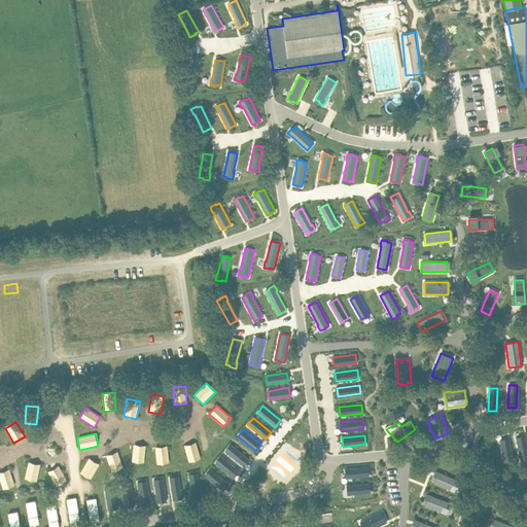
[(526,447),(525,436),(516,438),(520,460),(526,459),(526,447)]
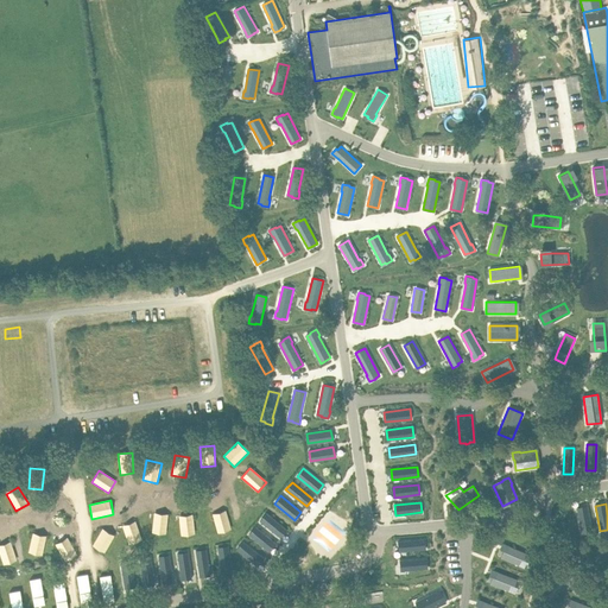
[(587,506),(576,508),(582,534),(591,532),(587,506)]
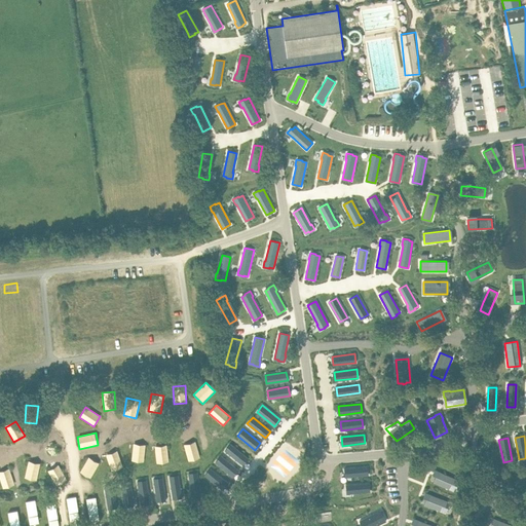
[(195,442),(184,445),(188,462),(200,459),(195,442)]
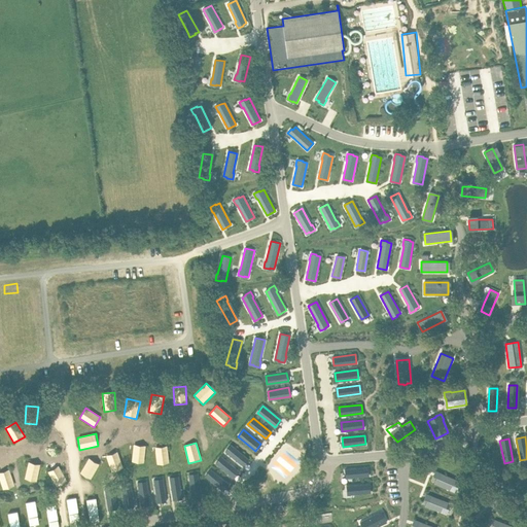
[(146,446),(134,445),(132,462),(144,463),(146,446)]
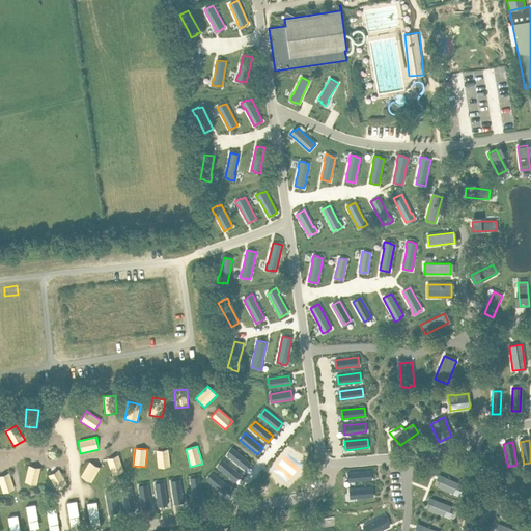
[(232,448),(227,454),(245,469),(250,462),(232,448)]
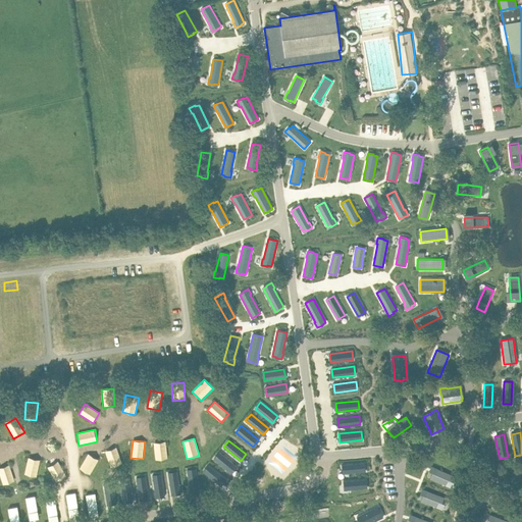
[(165,442),(153,444),(155,462),(167,460),(165,442)]
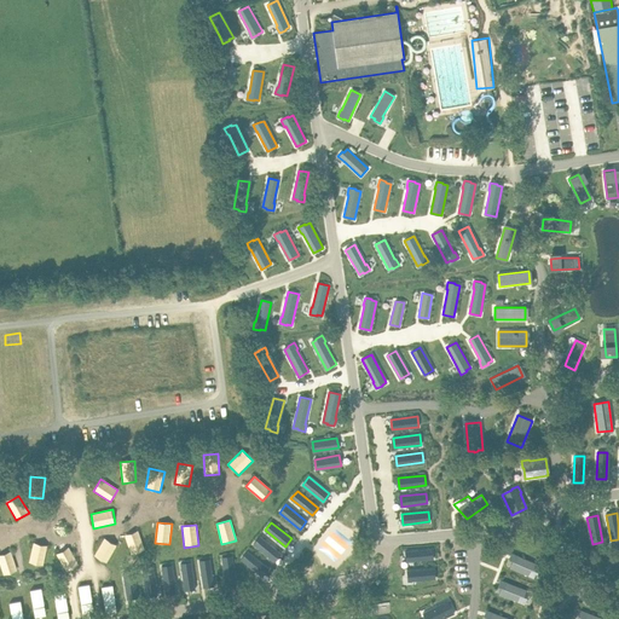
[(336,528),(319,547),(335,561),(352,544),(336,528)]
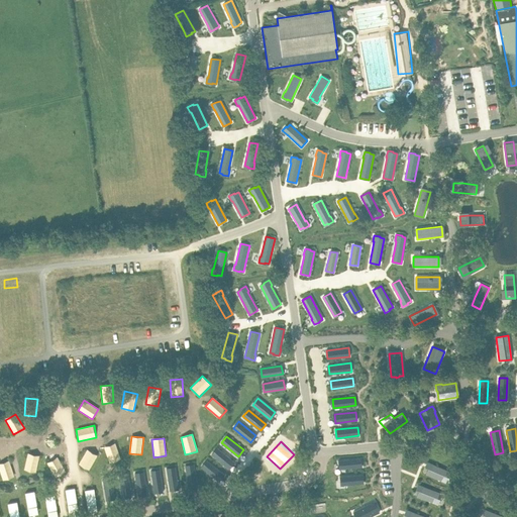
[(115,444),(104,448),(110,464),(121,460),(115,444)]
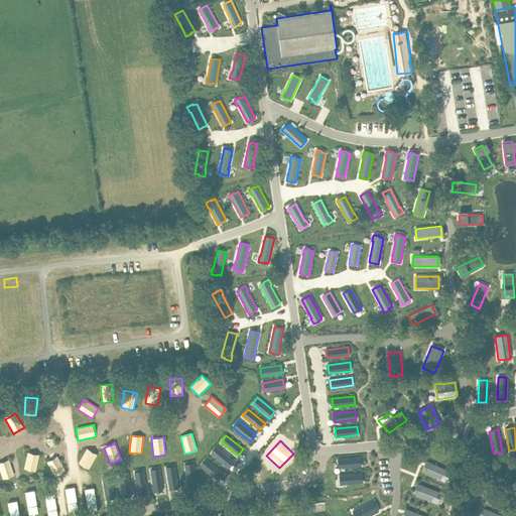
[(217,446),(211,454),(228,468),(234,461),(217,446)]
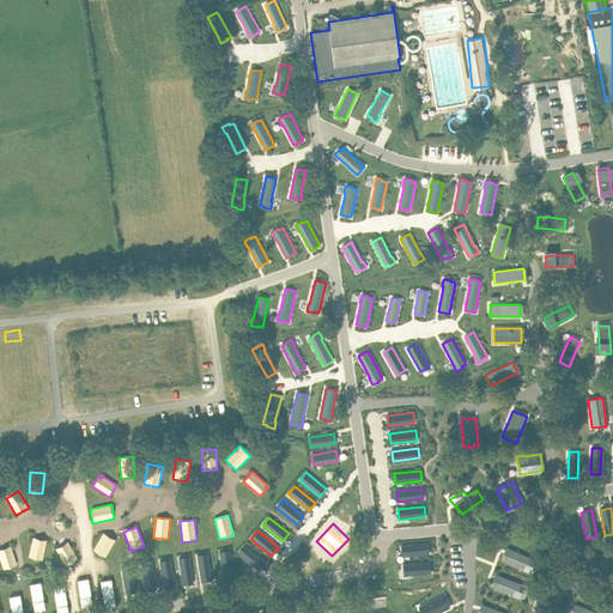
[(115,540),(103,534),(92,551),(105,558),(115,540)]
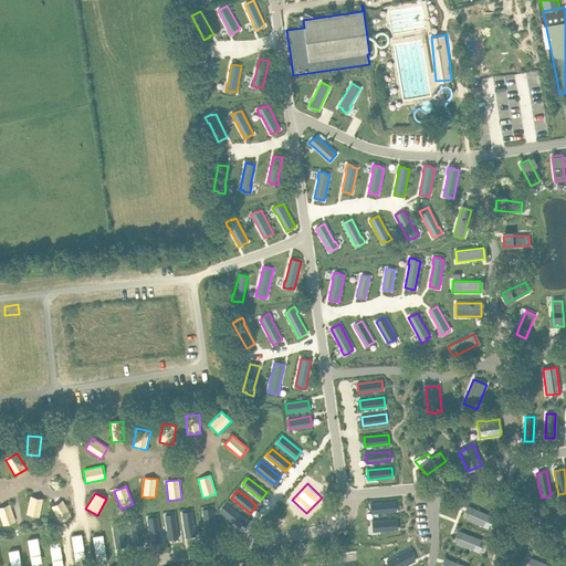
[(43,500),(30,496),(25,515),(40,519),(43,500)]
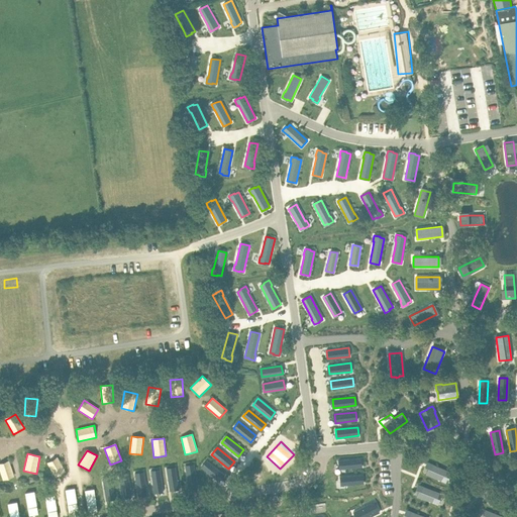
[(57,457),(46,463),(56,479),(66,472),(57,457)]
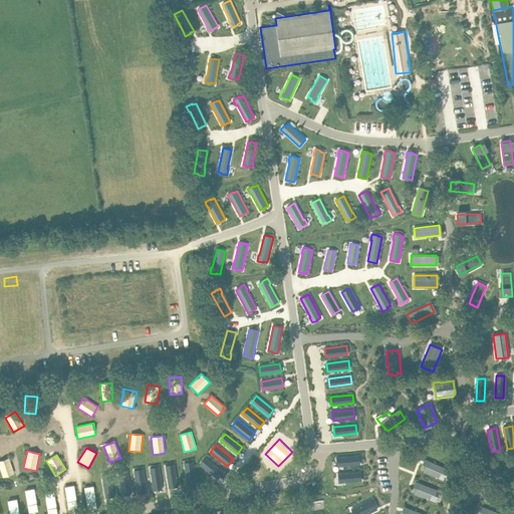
[(359,456),(337,458),(337,467),(359,465),(359,456)]
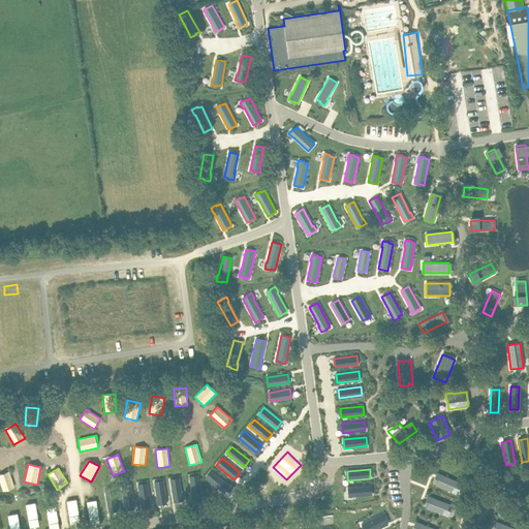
[(212,471),(206,477),(223,492),(228,486),(212,471)]
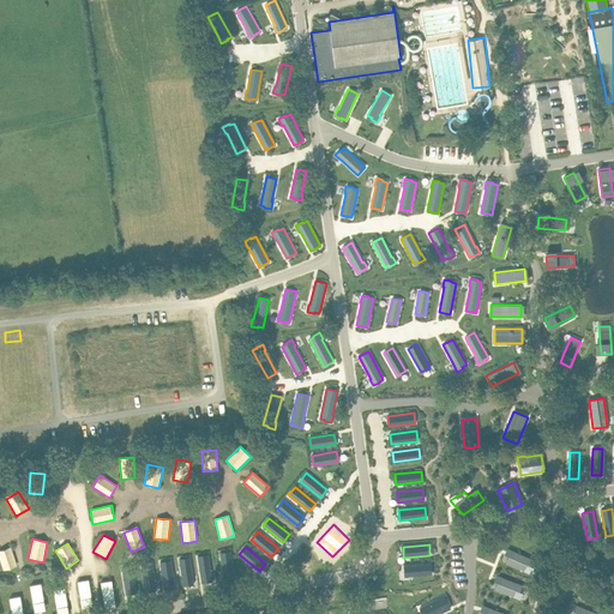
[(0,551),(0,560),(4,572),(17,567),(11,548),(0,551)]
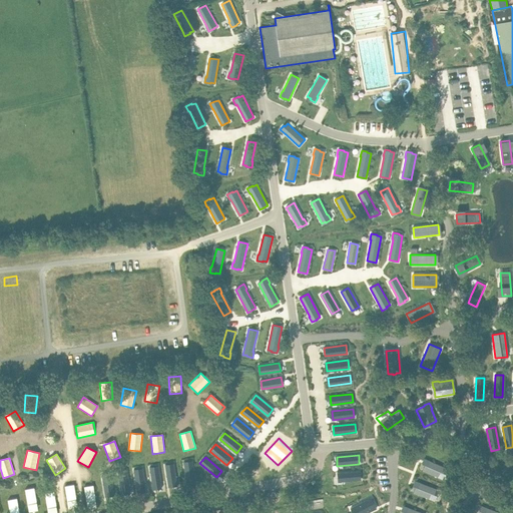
[(192,460),(183,462),(187,483),(195,482),(192,460)]
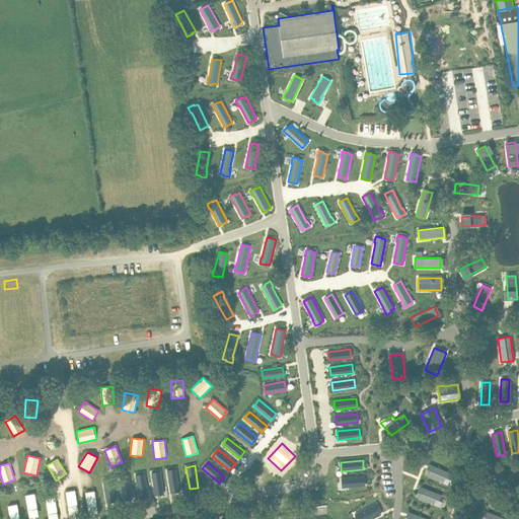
[(430,470),(428,475),(443,483),(446,476),(448,478),(451,472),(435,465),(433,471),(430,470)]
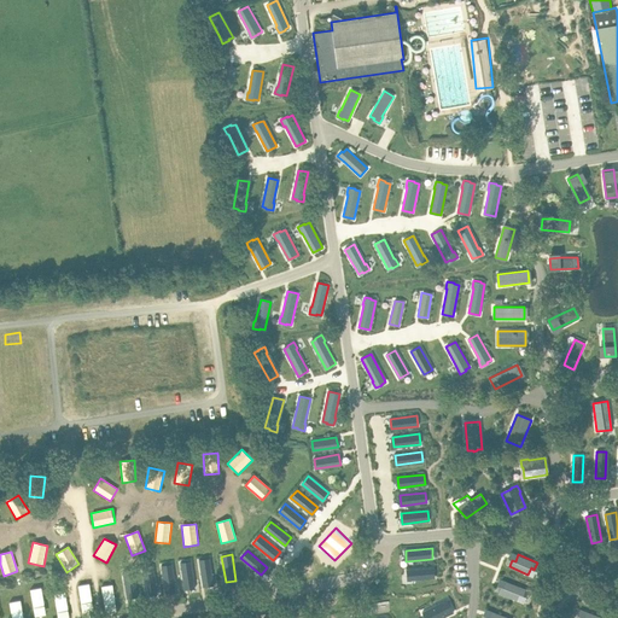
[(209,558),(199,559),(203,586),(214,584),(209,558)]
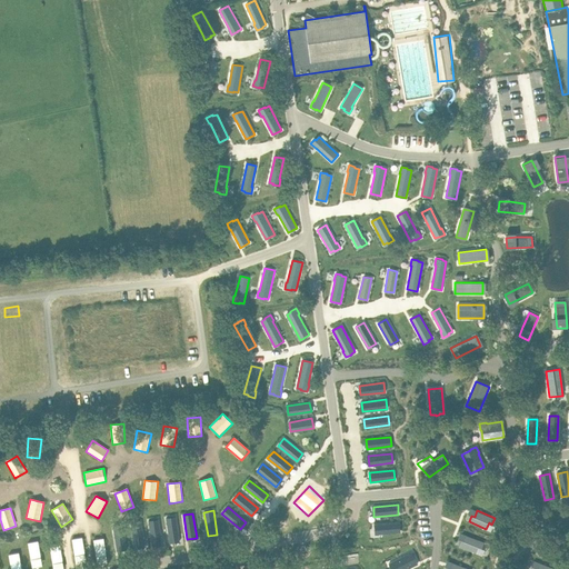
[(176,516),(166,518),(170,541),(179,540),(176,516)]
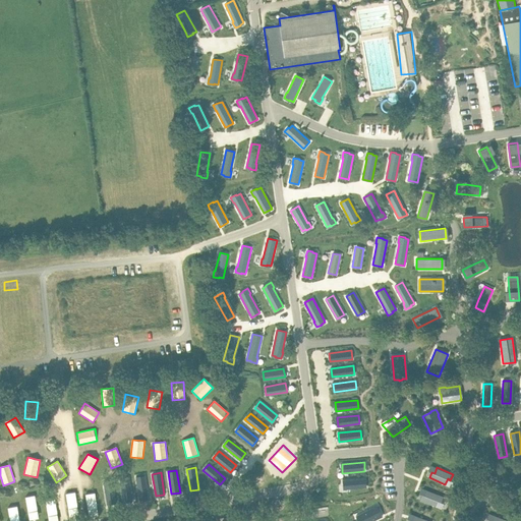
[(145,475),(135,476),(139,499),(148,498),(145,475)]
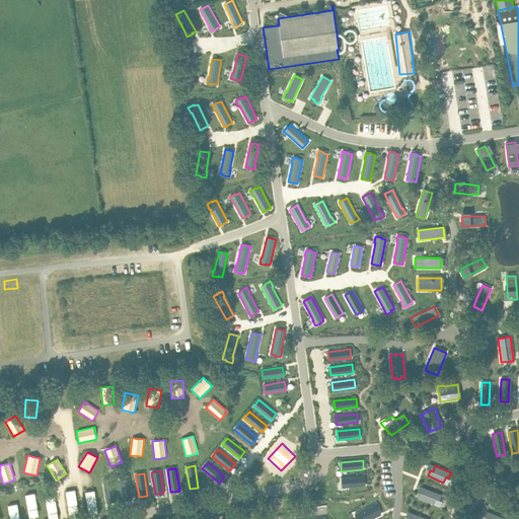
[(128,475),(120,477),(123,499),(132,498),(128,475)]
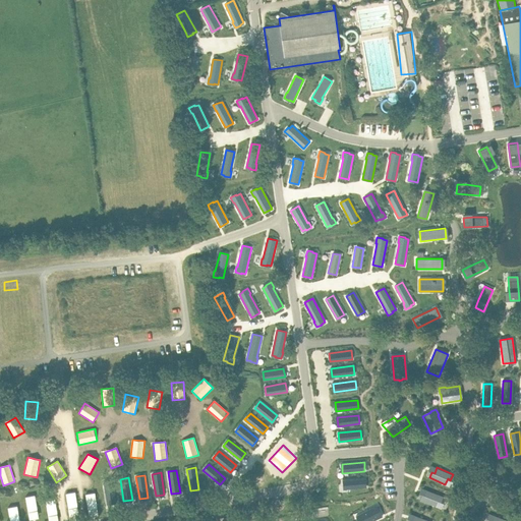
[(365,478),(343,480),(344,489),(366,487),(365,478)]
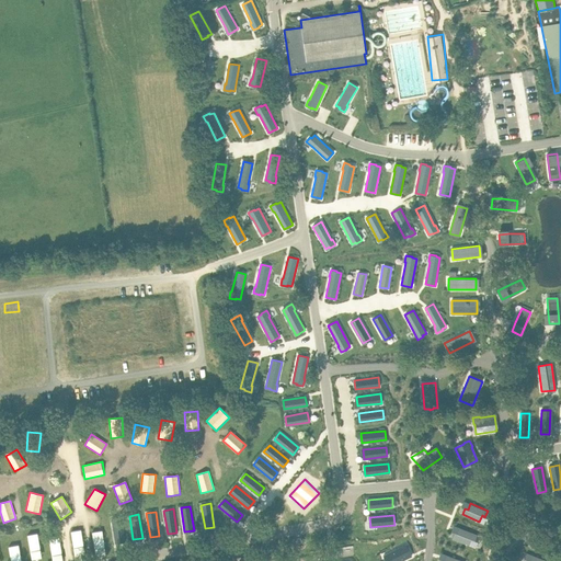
[(121,517),(112,518),(115,542),(124,540),(121,517)]
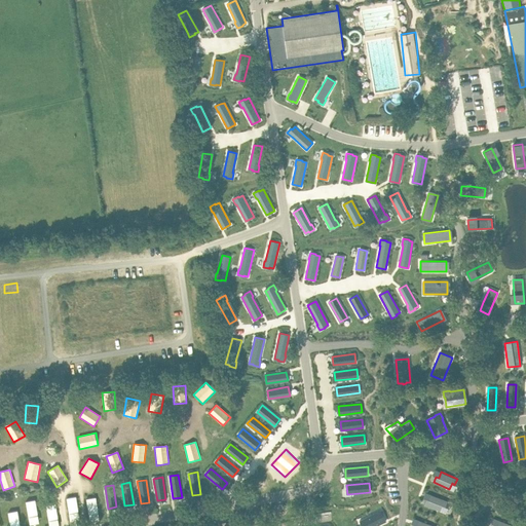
[(426,499),(424,505),(441,512),(443,505),(446,506),(448,501),(431,495),(429,500),(426,499)]
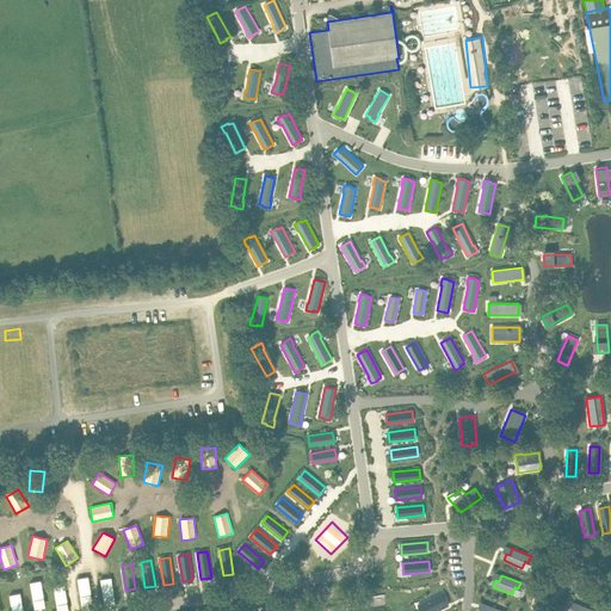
[(88,576),(78,578),(80,596),(91,594),(88,576)]
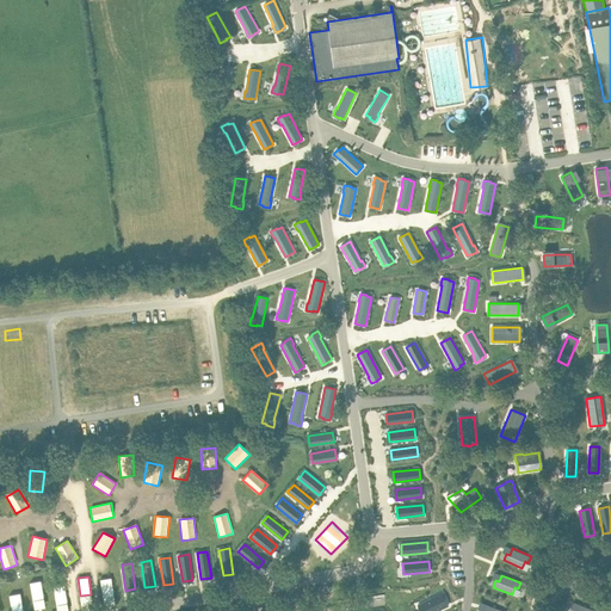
[(111,578),(100,579),(103,597),(113,596),(111,578)]
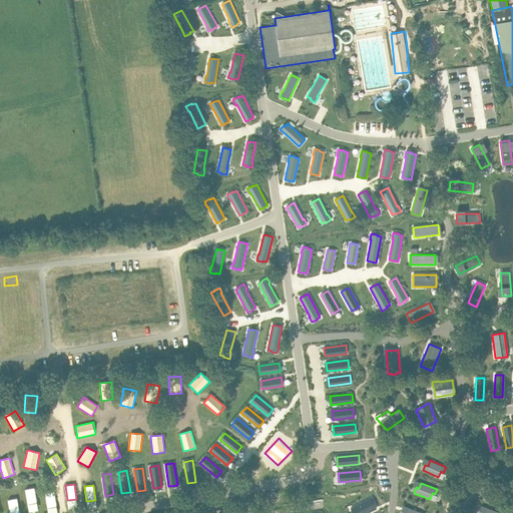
[(34,487),(25,489),(27,504),(36,502),(34,487)]
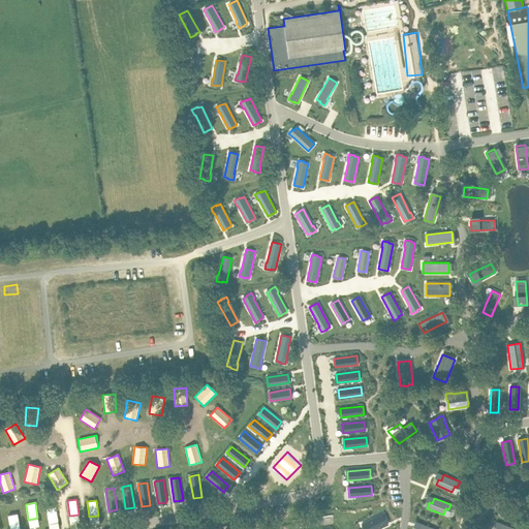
[(56,506),(47,507),(49,523),(58,522),(56,506)]
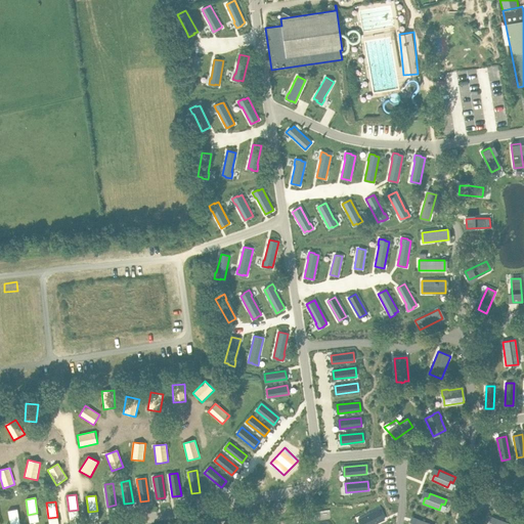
[(379,508),(358,519),(360,523),(361,523),(375,523),(385,519),(379,508)]
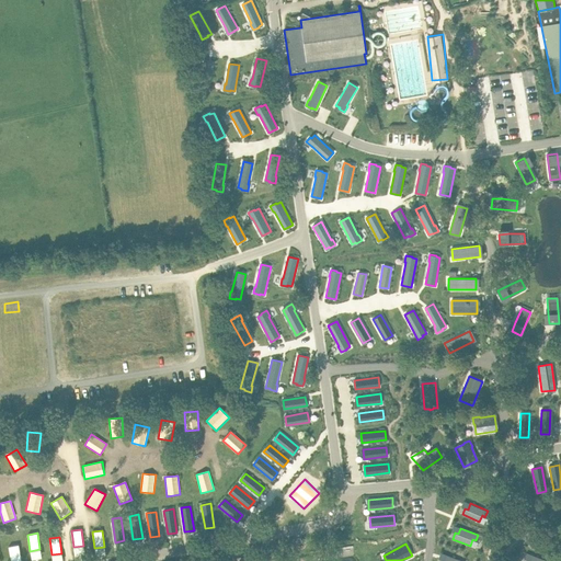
[(19,545),(9,546),(11,560),(19,560),(21,560),(19,545)]
